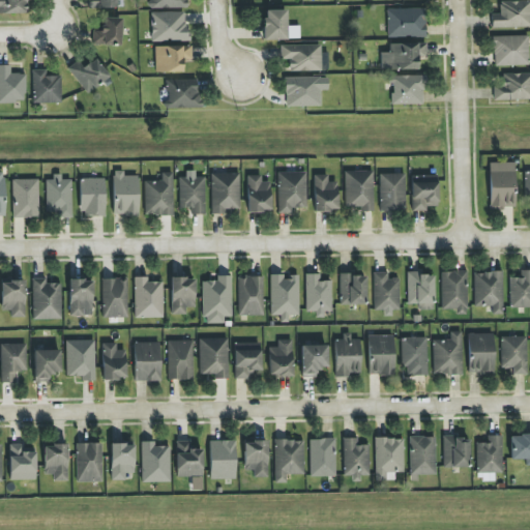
[(0,0),(0,15),(26,13),(25,0),(0,0)]
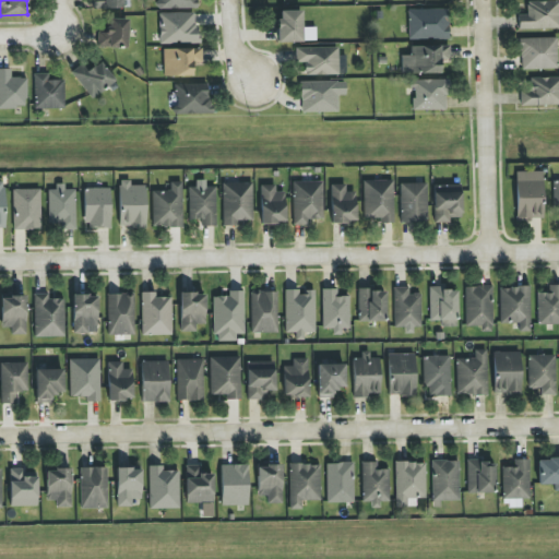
[(121,0),(96,0),(96,9),(122,9),(121,0)]
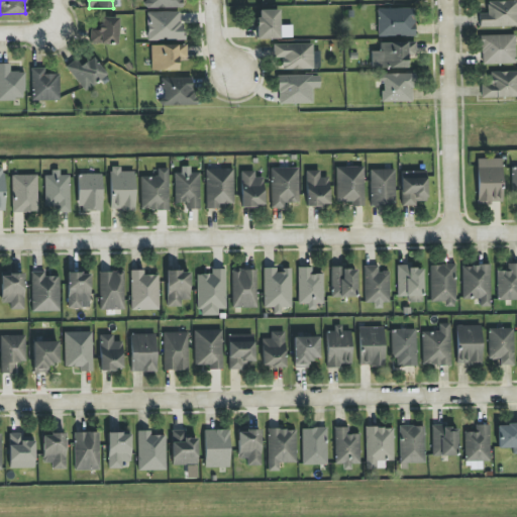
[(180,8),(179,0),(146,0),(147,8),(180,8)]
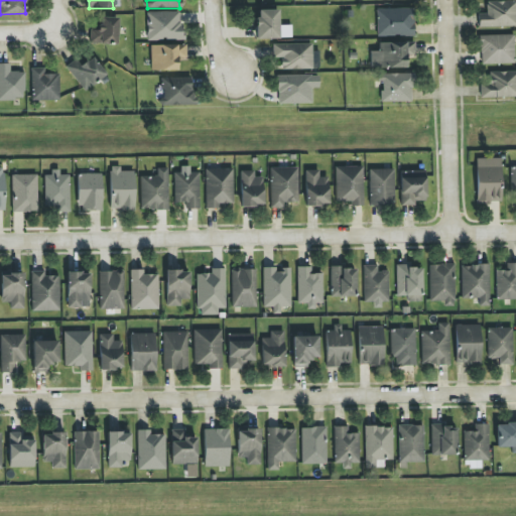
[(479,27),(515,26),(515,0),(486,1),(486,13),(478,14),(479,27)]
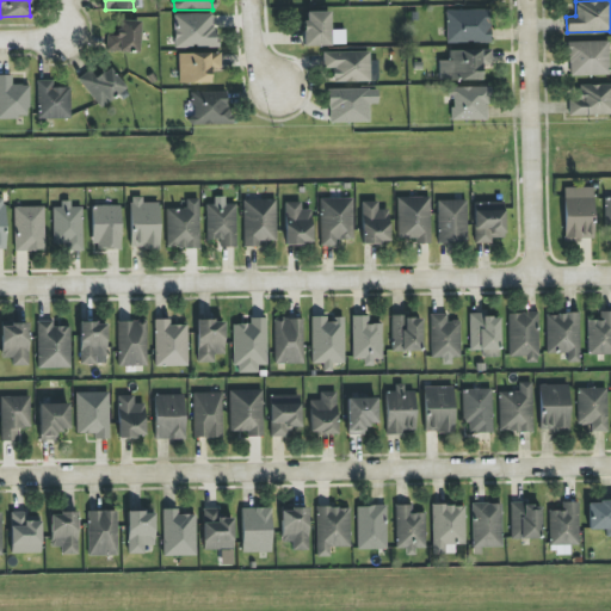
[(489,10),(445,11),(446,44),(491,43),(489,10)]
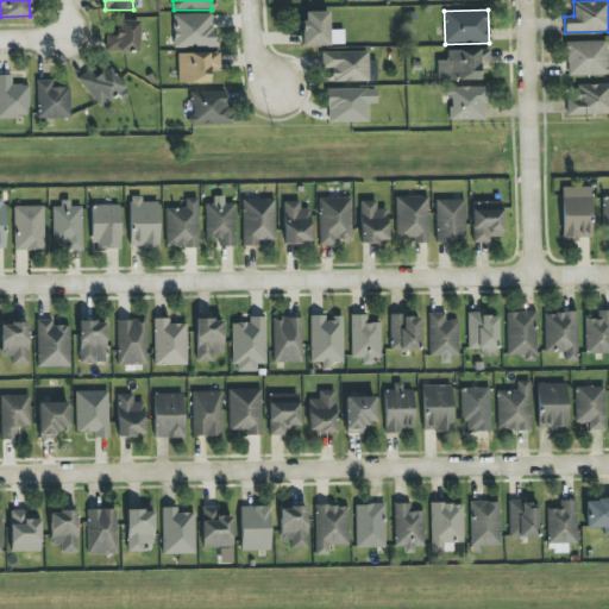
[(303,46),(328,46),(328,12),(302,12),(303,46)]
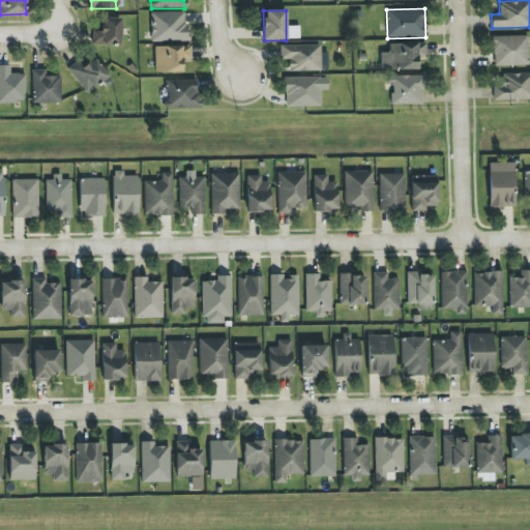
[(151,41),(187,41),(186,11),(151,12),(151,41)]
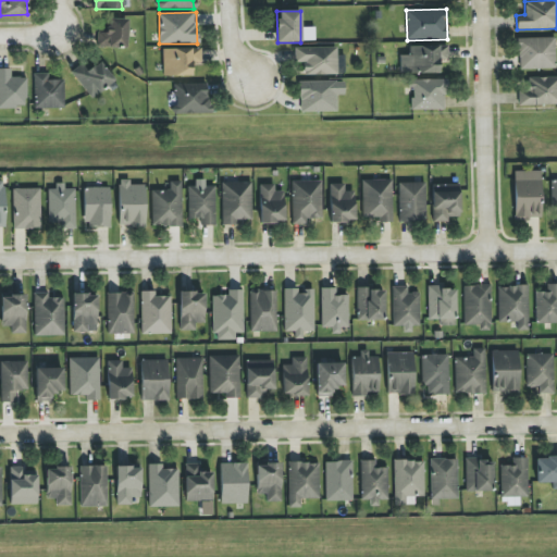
[(97,33),(97,47),(126,48),(127,20),(108,19),(108,33),(97,33)]
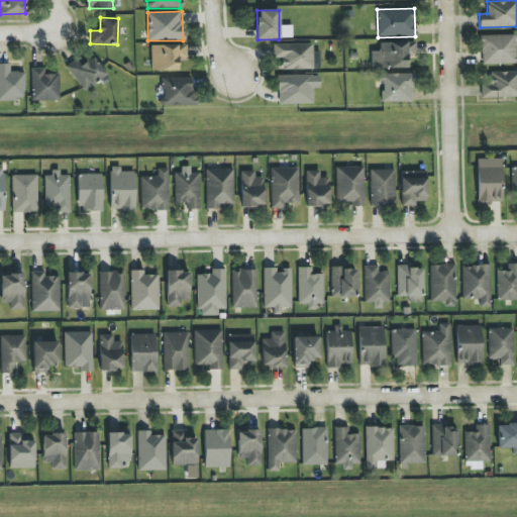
[(481,65),(515,64),(514,34),(481,35),(481,65)]
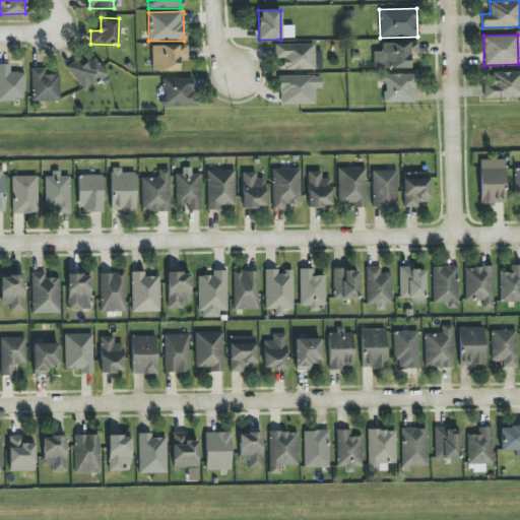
[(409,68),(409,57),(418,56),(418,43),(381,43),(381,52),(373,52),(373,69),(409,68)]
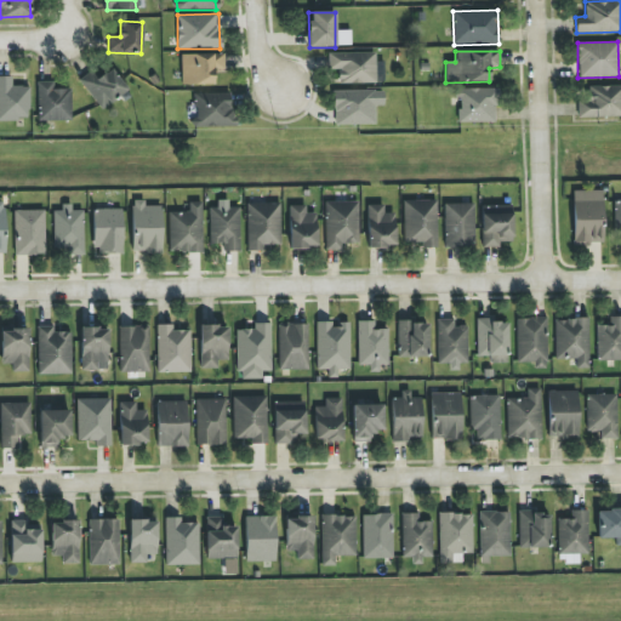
[(328,53),(328,70),(337,70),(337,84),(376,84),(376,52),(328,53)]
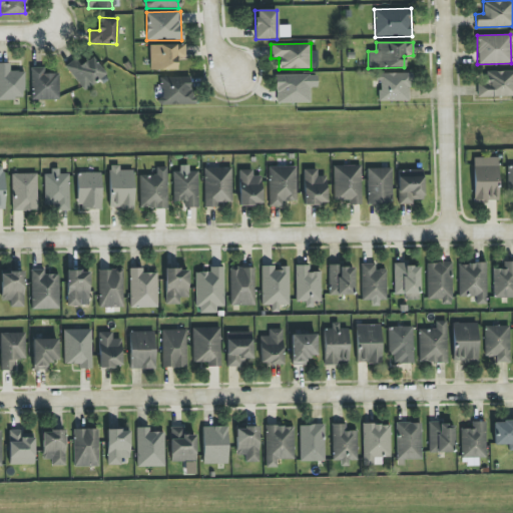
[(177,70),(177,59),(186,59),(185,44),(149,45),(150,70),(177,70)]
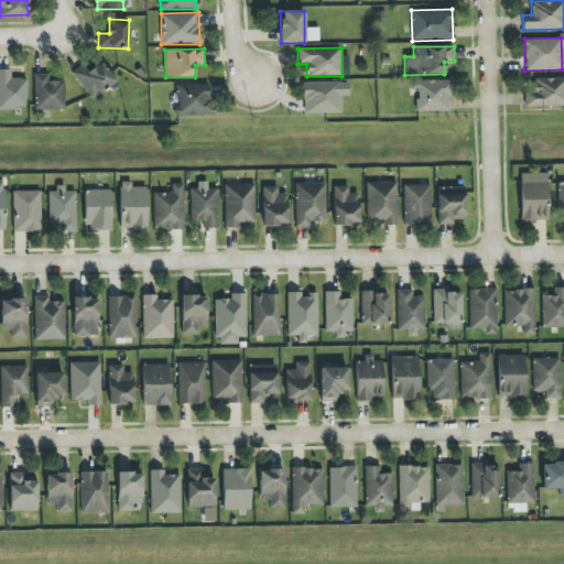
[(72,73),(91,101),(117,85),(101,62),(88,72),(83,65),(72,73)]
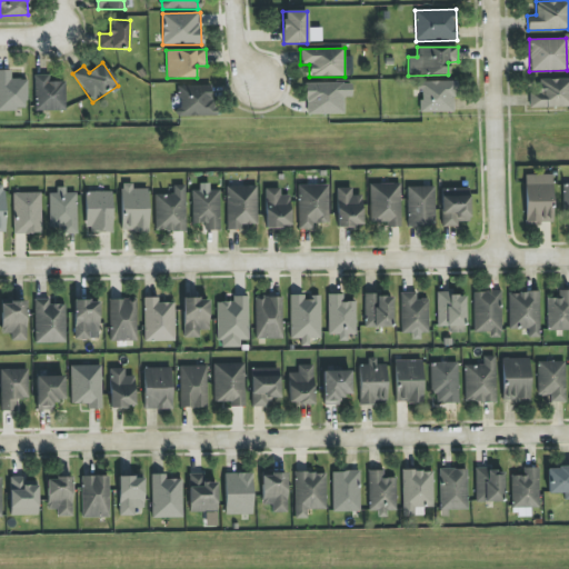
[(0,70),(0,110),(27,110),(27,79),(11,79),(11,70),(0,70)]
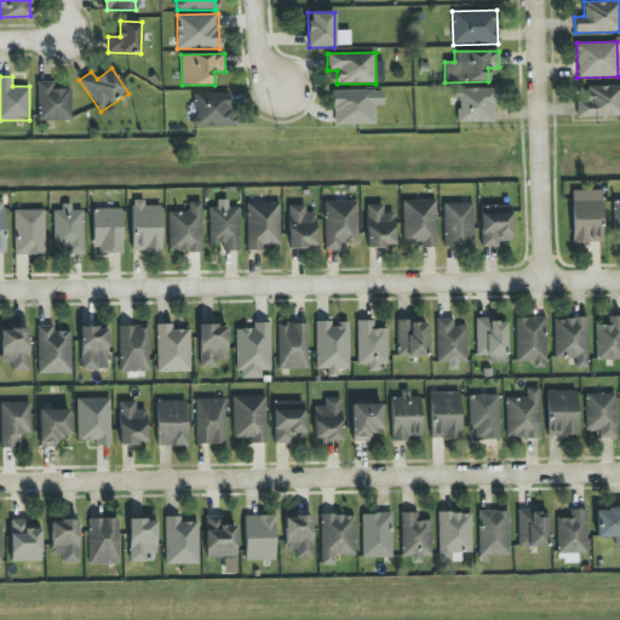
[(72,120),(72,89),(52,90),(52,81),(36,82),(38,121),(72,120)]
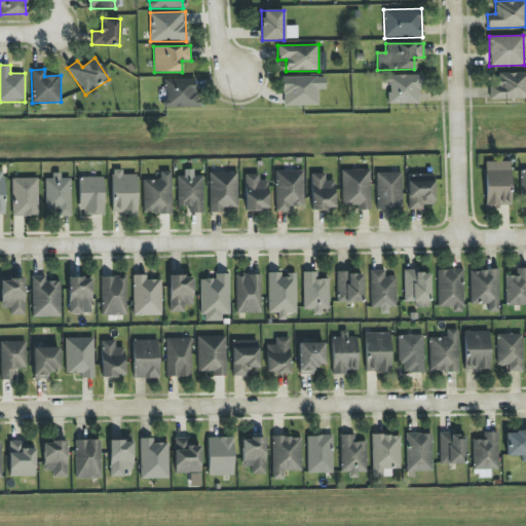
[(525,72),(497,74),(498,85),(489,85),(489,100),(525,98),(525,72)]
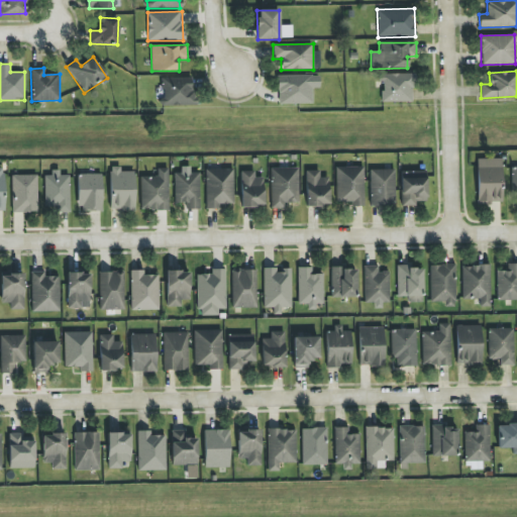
[(413,102),(413,74),(380,74),(380,83),(382,83),(382,102),(413,102)]
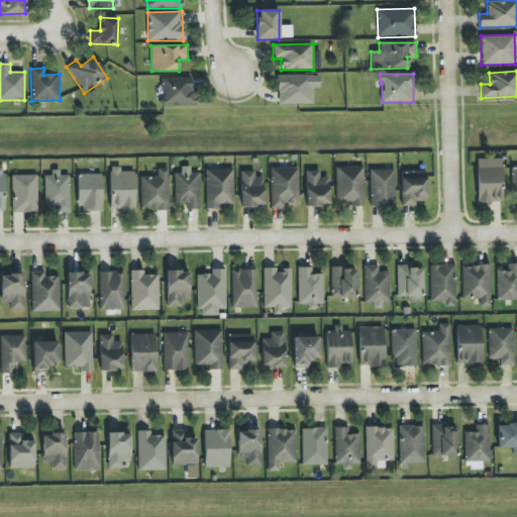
[(312,103),(312,89),(319,89),(319,75),(278,76),(279,104),(312,103)]
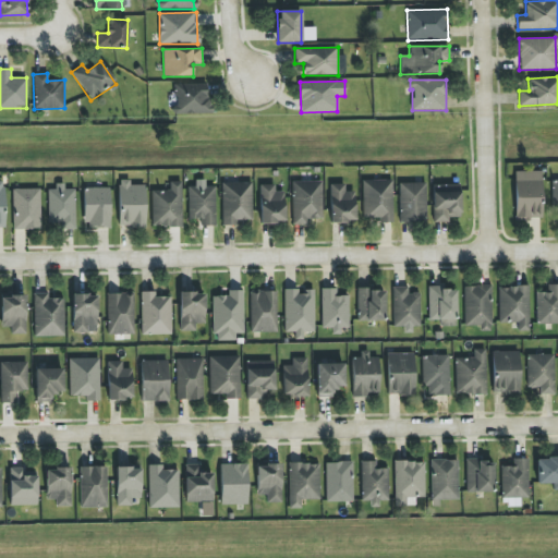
[(209,84),(174,84),(173,113),(209,114),(209,84)]
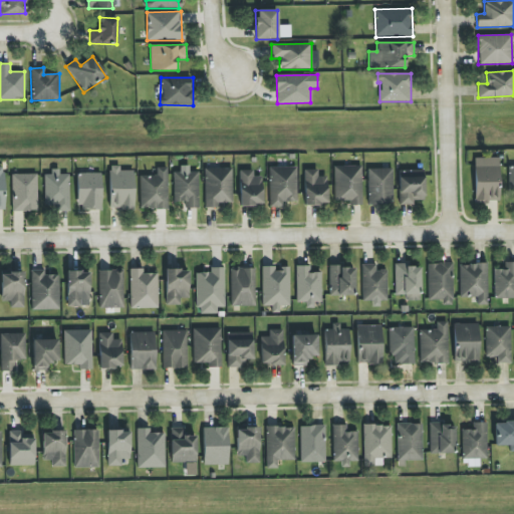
[(473,159),(474,202),(499,202),(498,158),(473,159)]
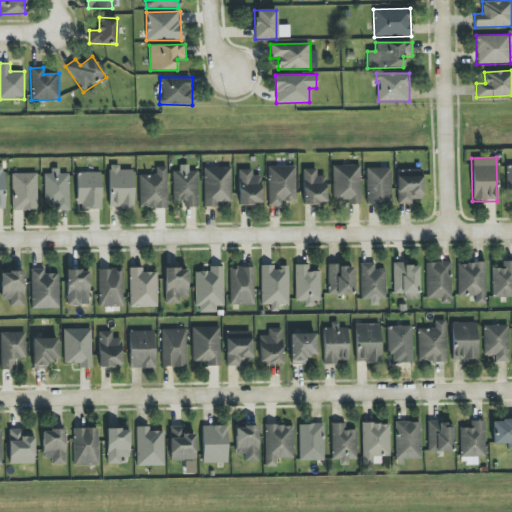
[(134,170),(119,170),(119,165),(109,165),(108,208),(133,208),(134,170)]
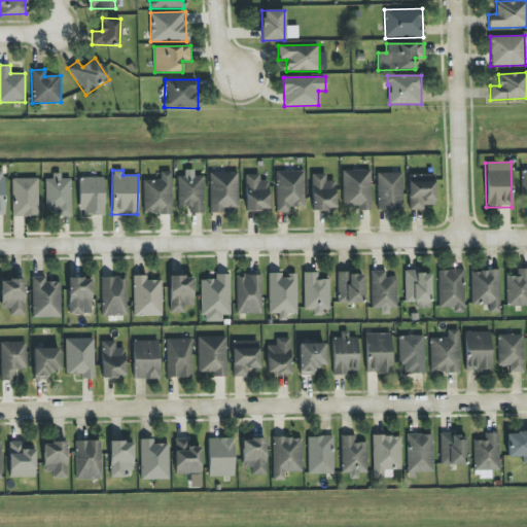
[(371,210),(371,171),(342,170),(342,209),(371,210)]
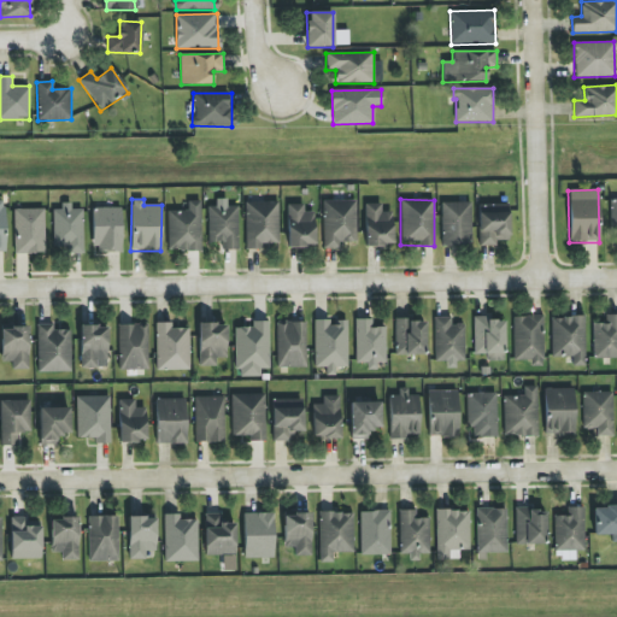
[(323,201),(324,248),(339,248),(339,242),(357,242),(356,200),(323,201)]
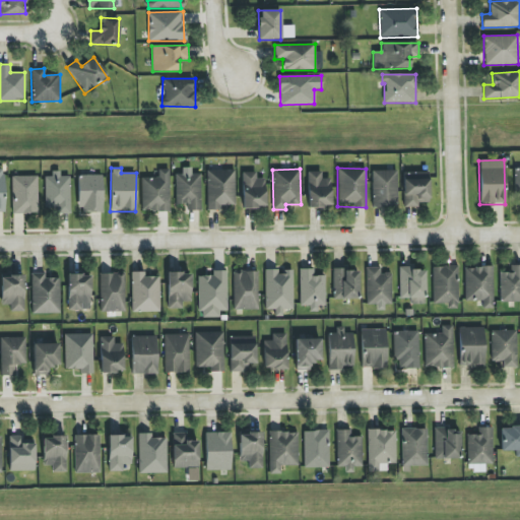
[(170,211),(170,170),(158,170),(158,177),(141,178),(141,211),(170,211)]
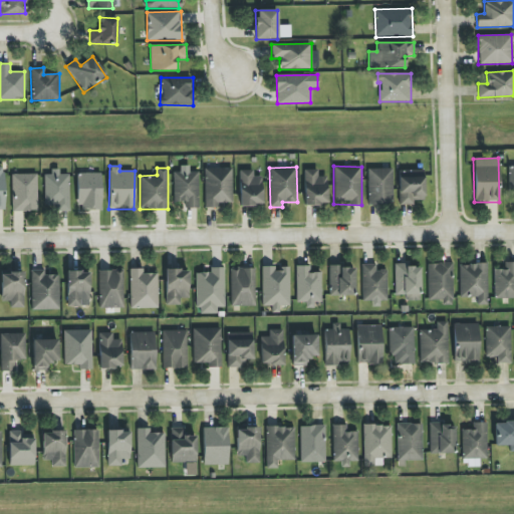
[(232,168),(204,169),(205,208),(219,208),(219,203),(233,203),(232,168)]
